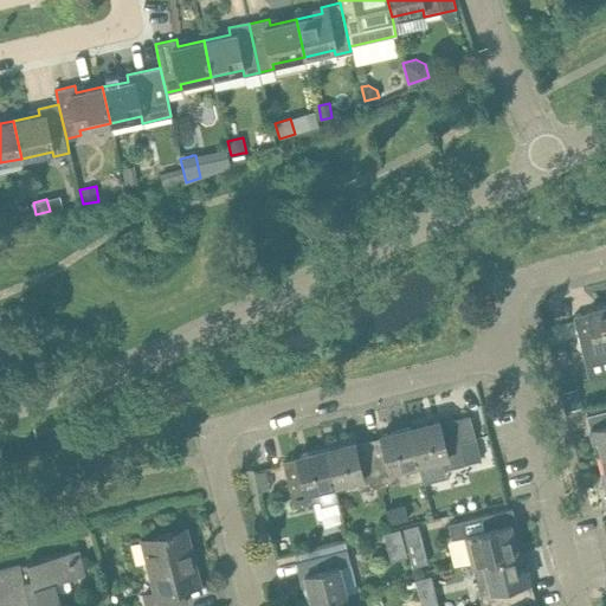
[(585,362),(605,355),(605,305),(586,311),(587,313),(573,316),(585,362)]
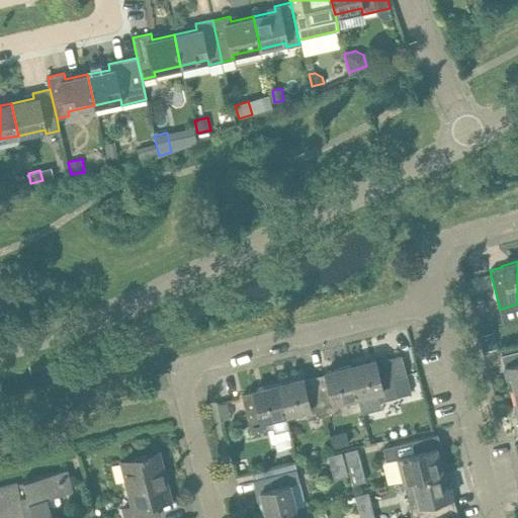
[(498,348),(494,332),(481,335),(485,351),(498,348)]
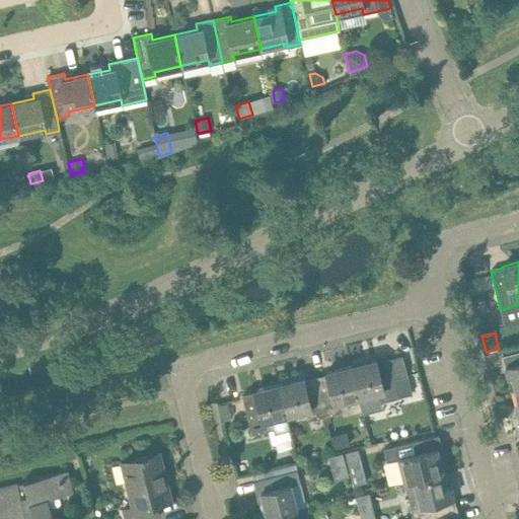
[(515,390),(518,389),(518,351),(502,355),(505,368),(509,367),(515,390)]
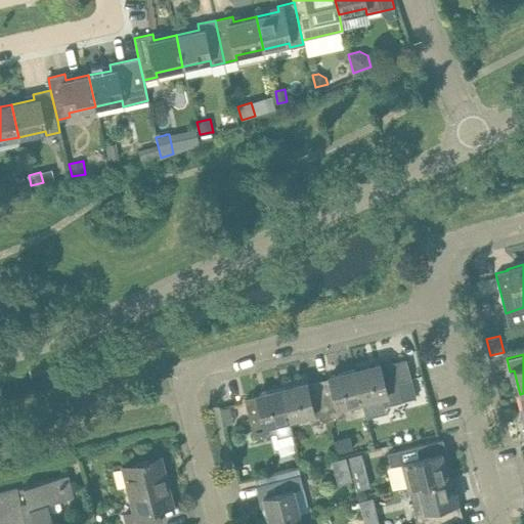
[(380,363),(354,369),(362,401),(382,396),(385,405),(402,401),(409,399),(416,397),(410,379),(405,358),(380,365),(380,363)]
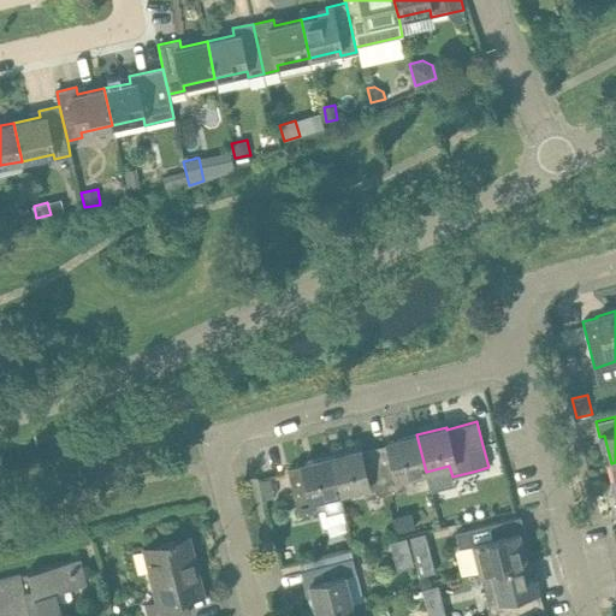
[(403,477),(426,472),(416,434),(386,442),(388,444),(374,448),(385,493),(406,487),(403,477)]
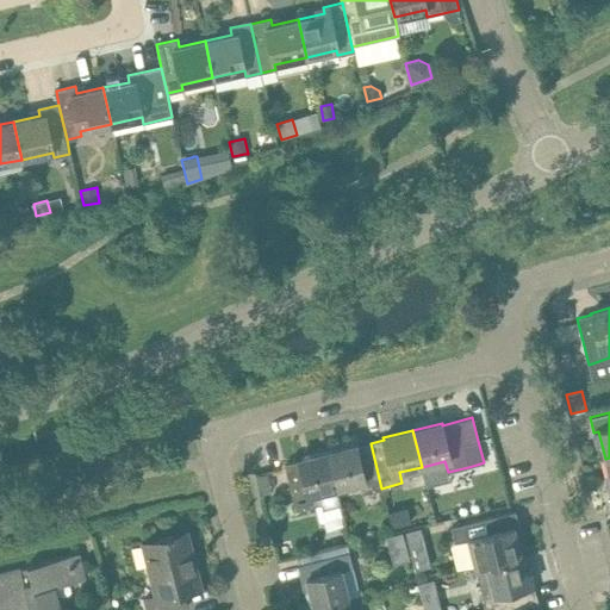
[(356,444),(327,452),(336,489),(360,481),(362,493),(381,489),(371,443),(356,446),(356,444)]
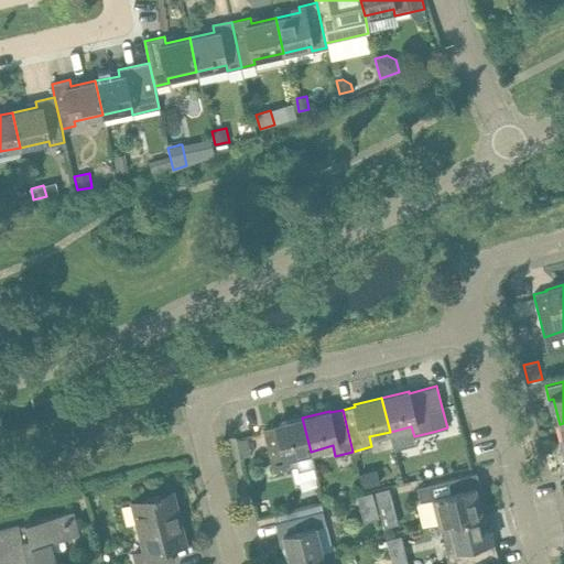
[(311,452),(302,418),(275,424),(275,425),(263,429),(274,472),(296,466),(297,470),(314,467),(311,452)]
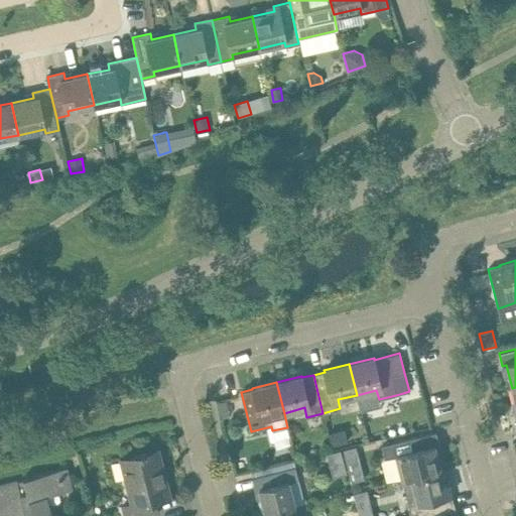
[(226,400),(218,402),(222,418),(230,416),(226,400)]
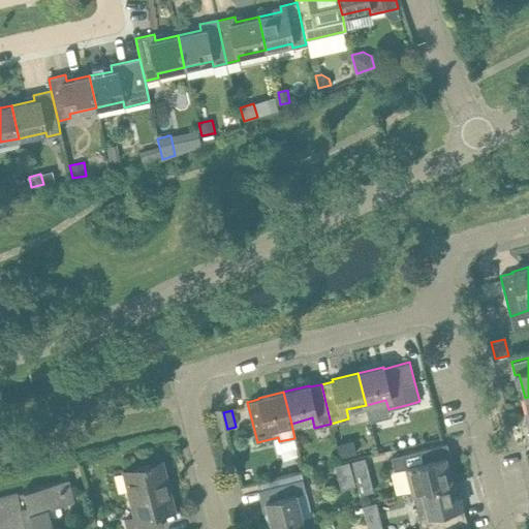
[(352,441),(336,445),(339,458),(355,454),(352,441)]
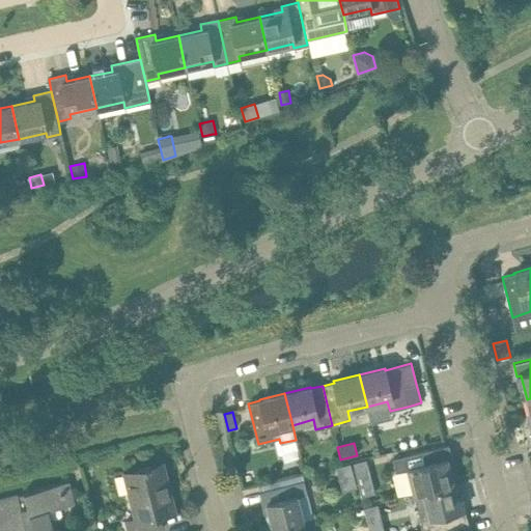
[(423,492),(454,483),(448,459),(451,458),(448,445),(393,459),(396,472),(408,469),(414,494),(423,492)]
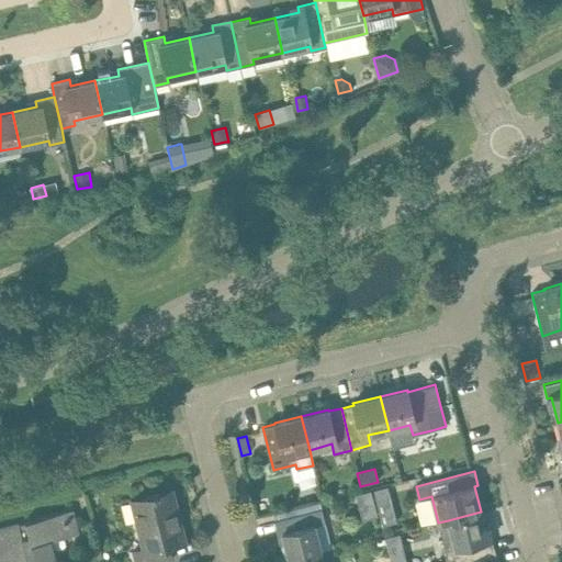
[(388,486),(373,490),(378,505),(391,502),(388,486)]
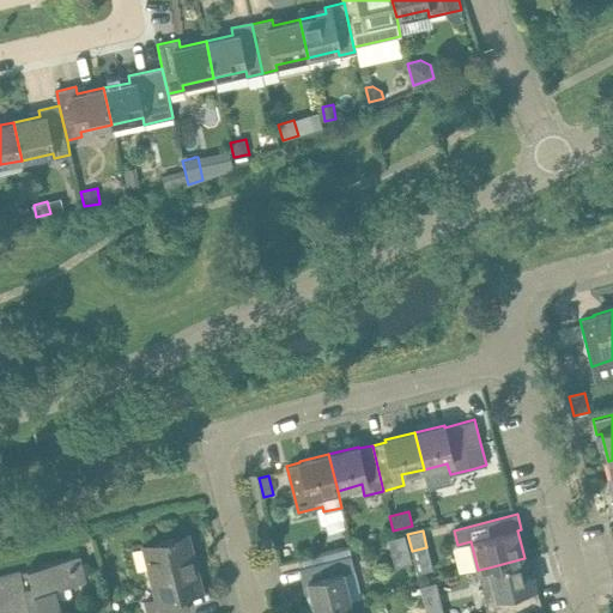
[(147,612),(178,612),(188,611),(183,595),(201,590),(187,534),(171,539),(171,536),(168,536),(168,539),(144,546),(150,569),(157,598),(144,600),(147,612)]
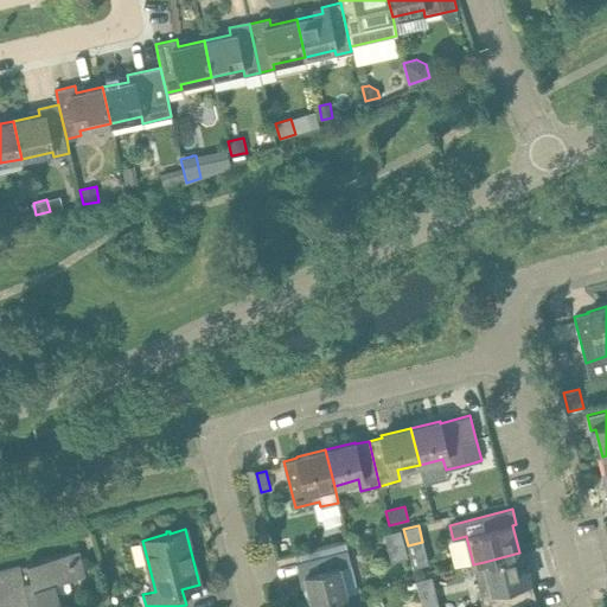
[(85,574),(85,572),(80,549),(0,569),(0,606),(24,606),(26,606),(62,606),(62,604),(61,604),(55,582),(85,574)]
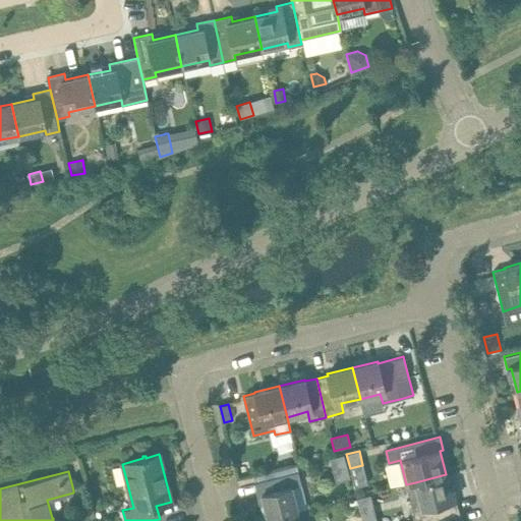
[(267,519),(298,511),(292,486),(300,484),(297,472),(254,482),(257,496),(262,495),(267,519)]
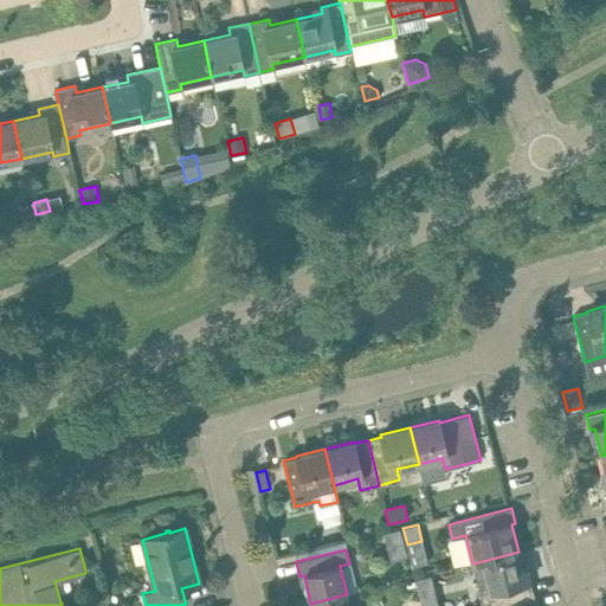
[(524,580),(519,552),(483,561),(490,590),(479,592),(483,605),(533,593),(529,579),(524,580)]
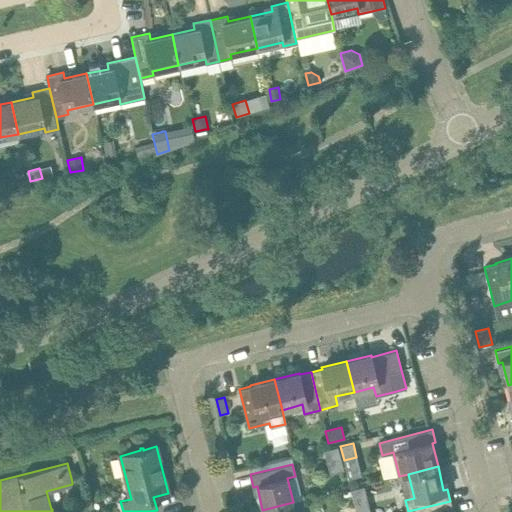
[(452,511),(450,501),(408,511),(407,511),(452,511)]
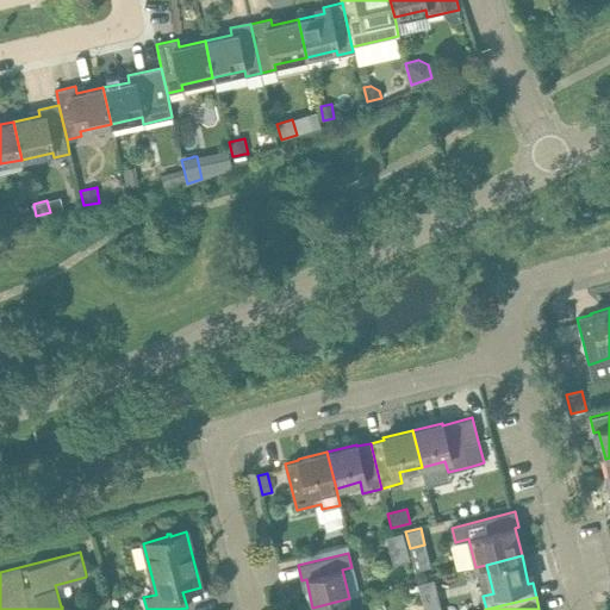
[(352,609),(349,598),(312,608),(313,609),(352,609)]
